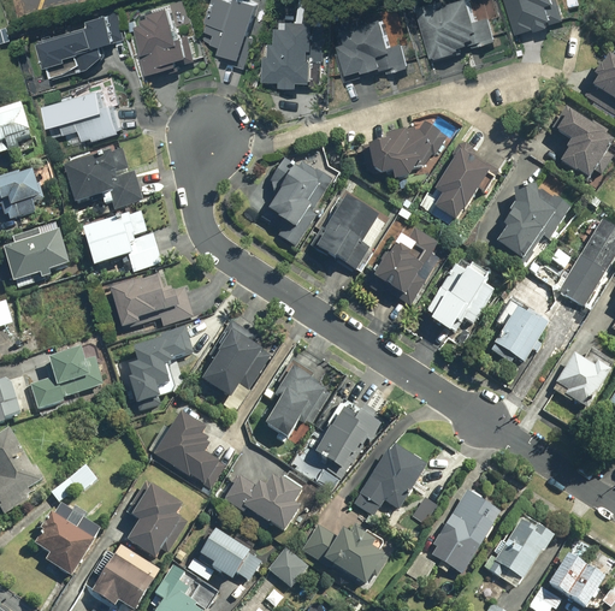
[(255,34),(248,31),(256,0),(216,0),(207,28),(214,30),(212,39),(222,41),(219,48),(237,53),(236,59),(247,63),(255,34)]
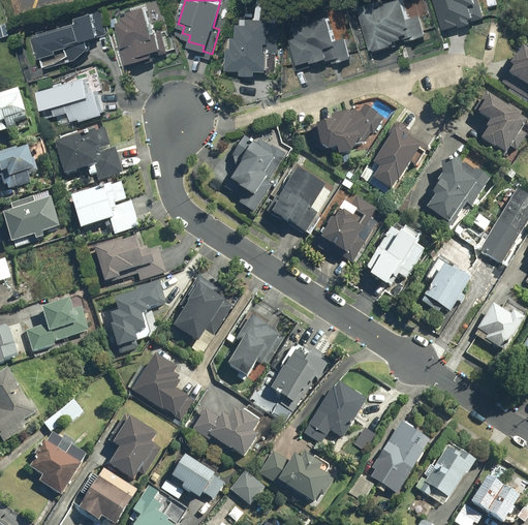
[(372,47),(393,42),(392,37),(401,35),(400,31),(406,30),(407,33),(414,31),(414,34),(427,32),(422,9),(406,12),(403,0),(370,0),(362,2),(372,47)]
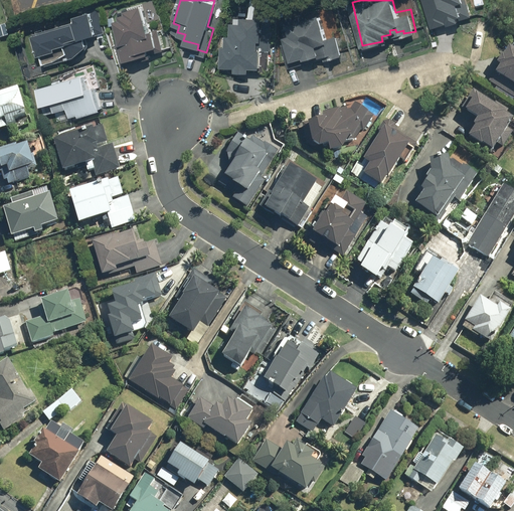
[(426,0),(435,25),(473,13),(468,0),(426,0)]
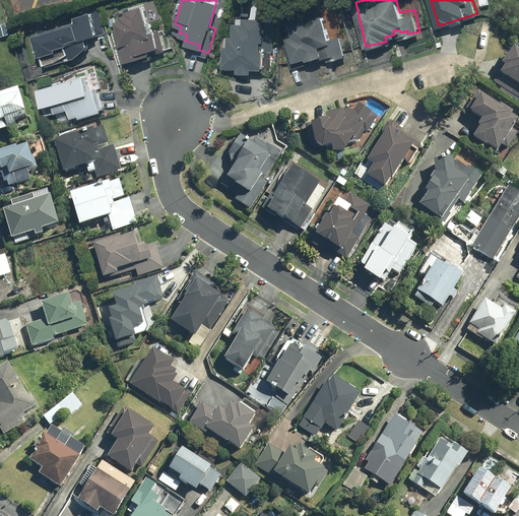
[(345,54),(344,47),(340,28),(341,28),(336,2),(333,3),(284,13),(294,57),(321,52),(322,55),(331,53),(332,57),(345,54)]
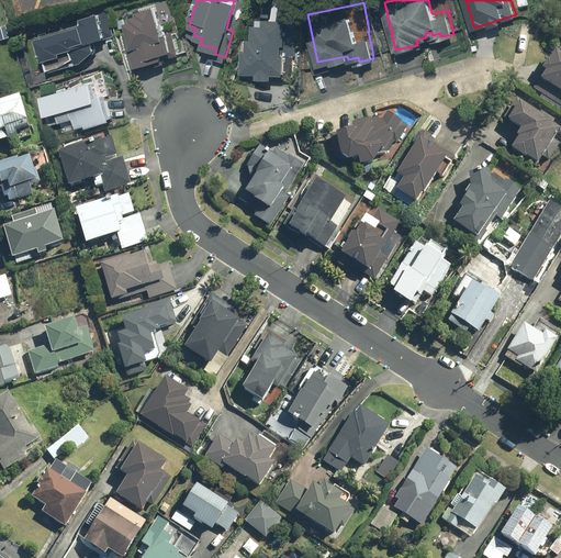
[(136,8),(138,13),(125,17),(124,15),(120,17),(121,25),(126,24),(135,65),(159,59),(180,55),(175,28),(161,31),(156,3),(136,8)]
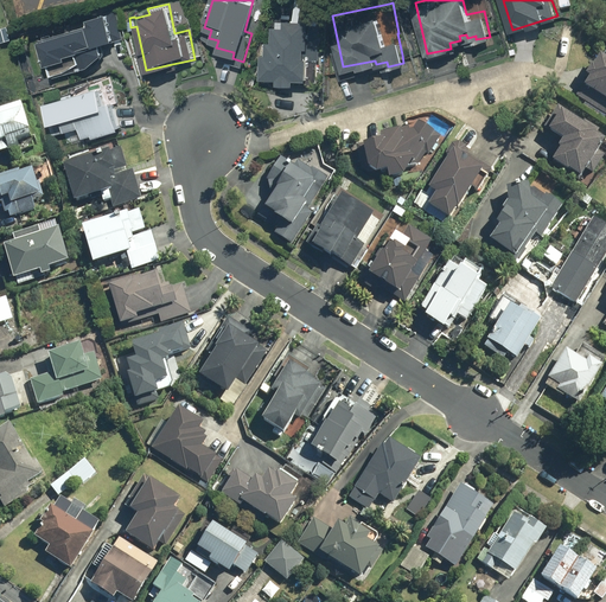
[(95,61),(104,51),(102,43),(126,36),(121,18),(110,20),(108,12),(88,17),(90,26),(39,40),(49,74),(95,61)]
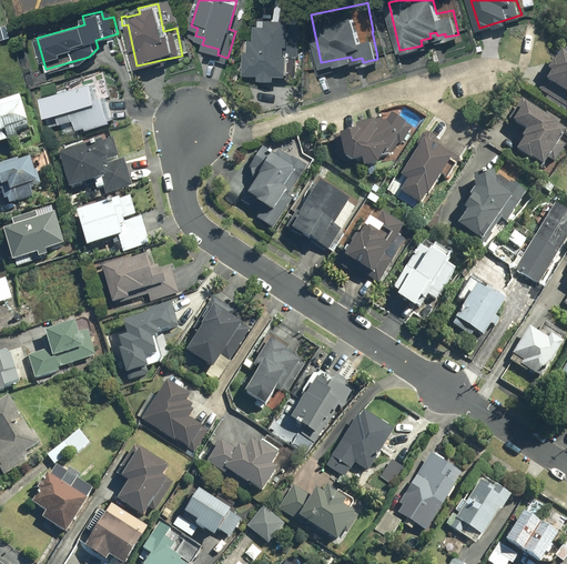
[(285,41),(287,42),(289,23),(281,22),(281,16),(267,14),(266,22),(256,21),(255,36),(251,36),(250,48),(245,47),(244,70),(260,70),(260,77),(274,77),(275,71),(286,72),(287,51),(285,51),(285,41)]
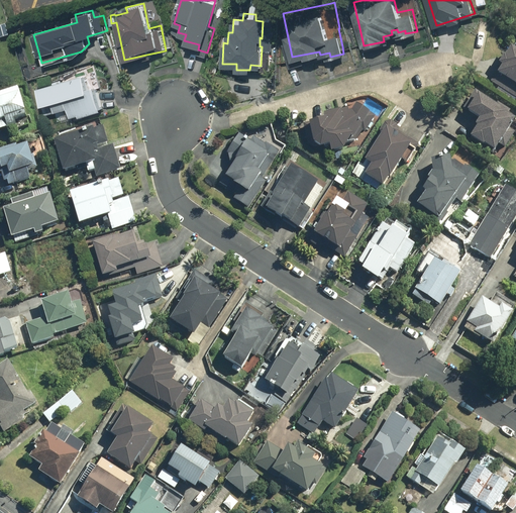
[(7,17),(0,19),(0,31),(1,34),(12,31),(7,17)]
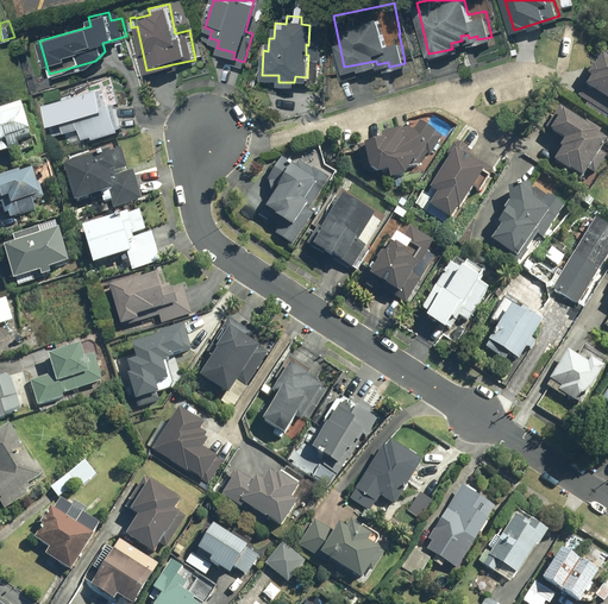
[(607,55),(602,51),(588,74),(590,76),(585,85),(607,98),(607,55)]
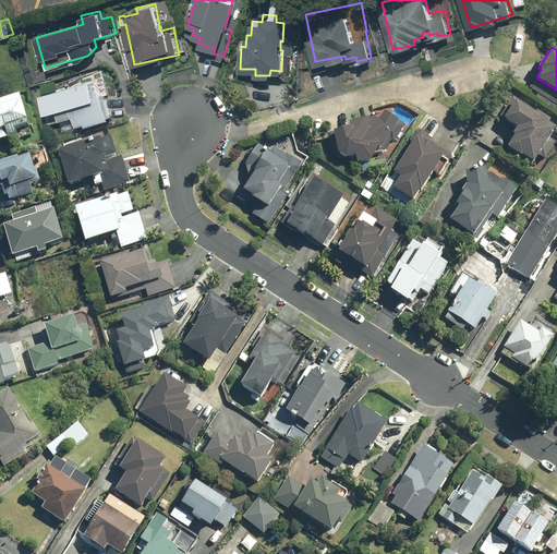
[(104,91),(96,93),(92,79),(40,94),(48,120),(62,117),(67,130),(87,124),(111,117),(104,91)]
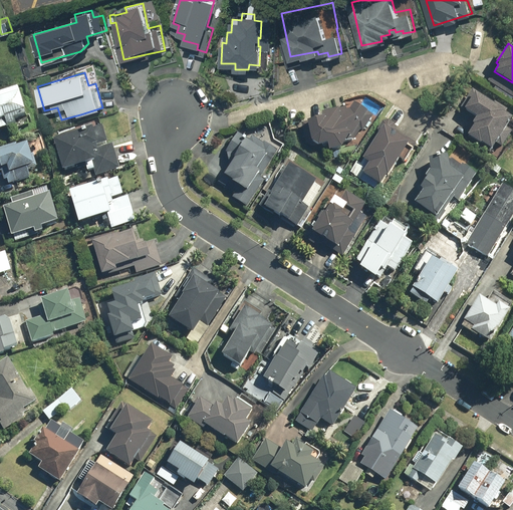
[(461,105),(477,115),(466,134),(491,149),(511,116),(504,112),(507,107),(473,86),(461,105)]
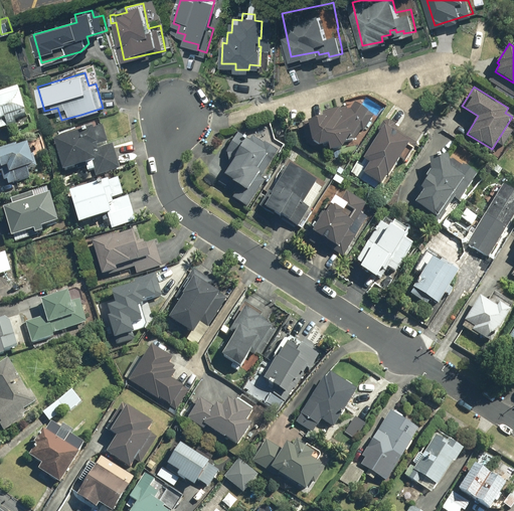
[(19,89),(0,95),(0,123),(27,115),(19,89)]
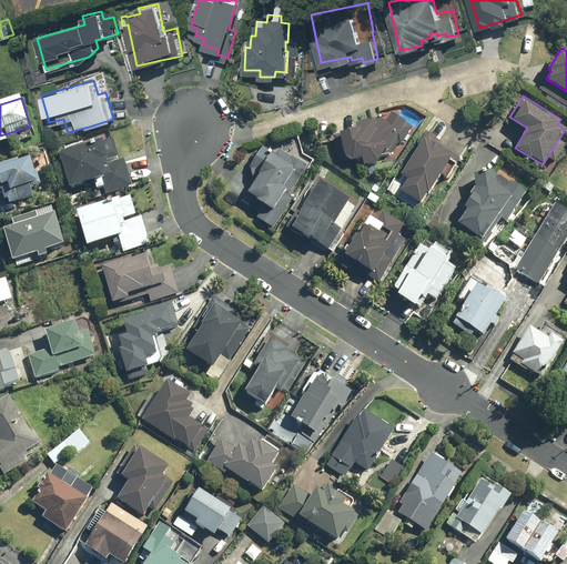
[(384,149),(386,150),(393,140),(400,144),(412,124),(405,120),(404,121),(390,112),(385,120),(382,120),(381,117),(356,121),(357,129),(338,132),(343,154),(351,160),(361,158),(362,164),(376,162),(384,149)]
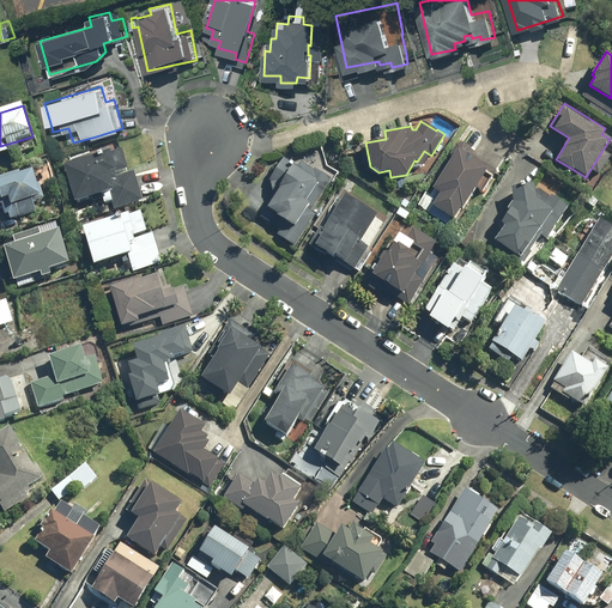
[(470,152),(472,147),(462,141),(432,188),(438,192),(431,204),(454,218),(474,186),(483,190),(496,169),(470,152)]
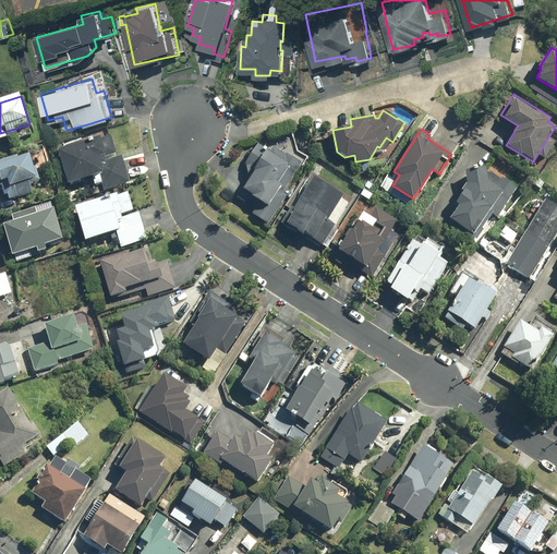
[(123,154),(118,155),(112,135),(59,149),(68,184),(103,176),(106,188),(117,184),(130,181),(123,154)]
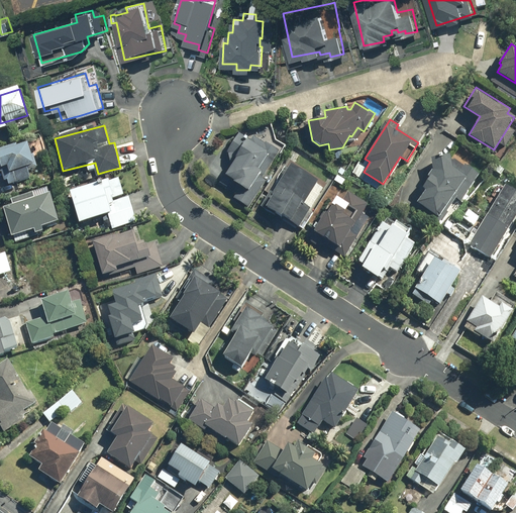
[(234,162),(221,183),(238,193),(236,197),(243,201),(248,204),(266,178),(262,175),(279,148),(252,132),(249,137),(239,131),(227,149),(231,151),(228,158),(234,162)]
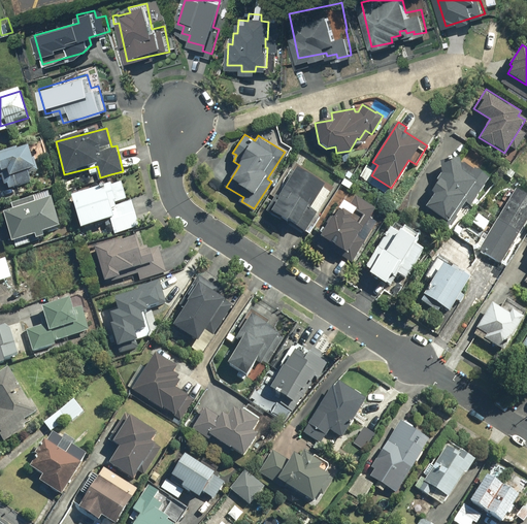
[(8,188),(28,183),(31,182),(29,173),(38,171),(34,157),(32,157),(29,146),(20,150),(19,144),(0,150),(0,176),(3,176),(4,184),(6,183),(8,188)]
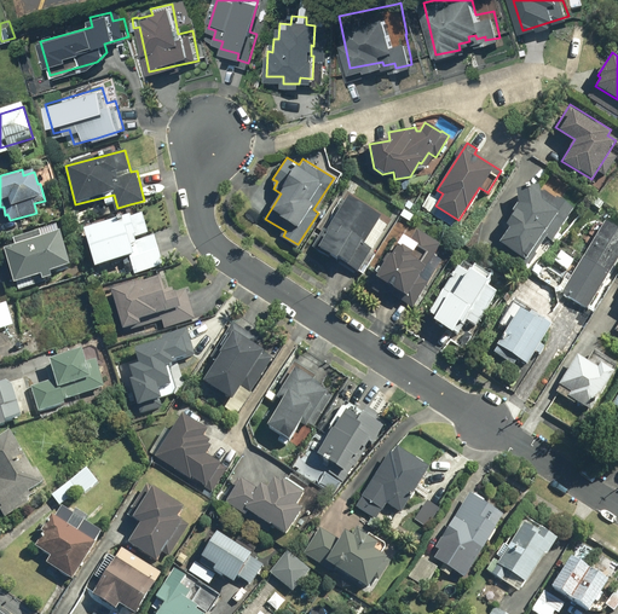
[(496,243),(523,260),(541,232),(550,238),(571,207),(535,183),(514,189),(515,202),(502,222),(507,225),(496,243)]
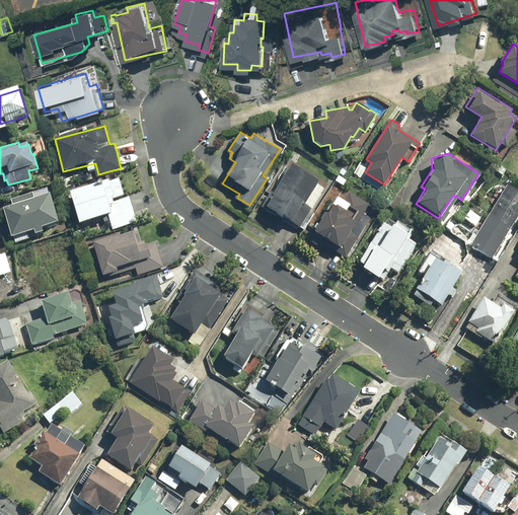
[(304,205),(317,182),(286,163),(262,205),(299,227),(310,209),(304,205)]
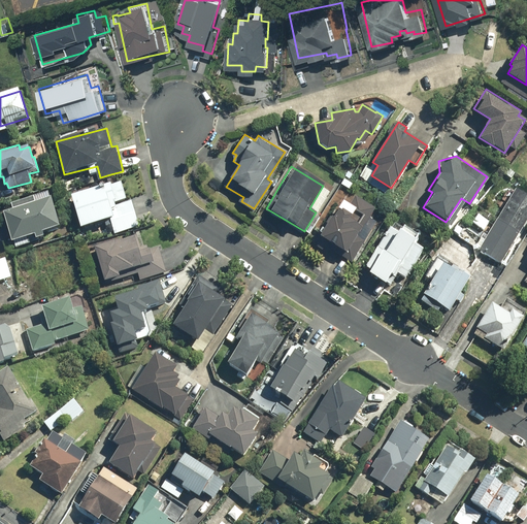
[(79,228),(111,219),(116,231),(139,224),(132,199),(127,201),(122,183),(71,197),(79,228)]
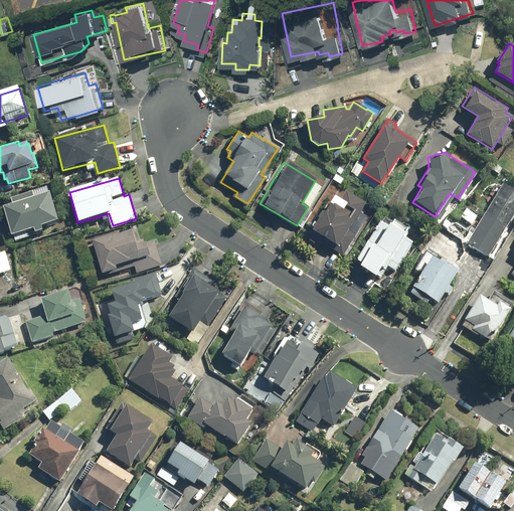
[(513,191),(501,184),(468,241),(489,254),(513,212),(513,191)]
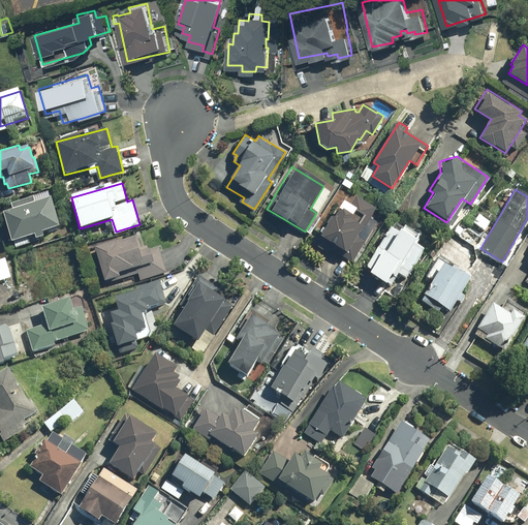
[(10,242),(34,236),(35,241),(43,239),(42,234),(58,230),(50,193),(32,197),(33,206),(4,213),(10,242)]
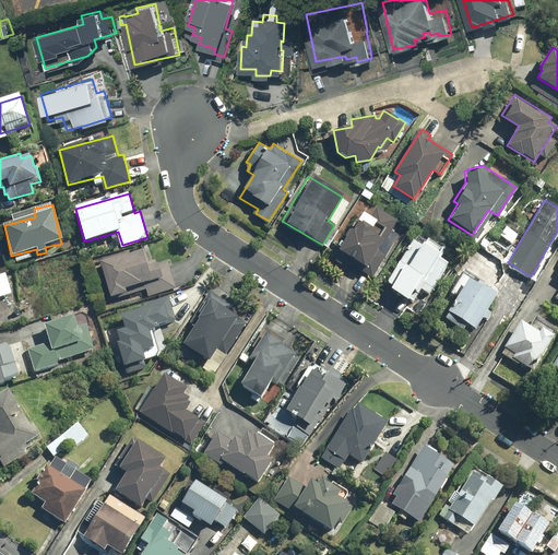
[(386,256),(378,250),(396,221),(376,208),(367,220),(359,215),(337,249),(366,268),(365,271),(372,275),(386,256)]
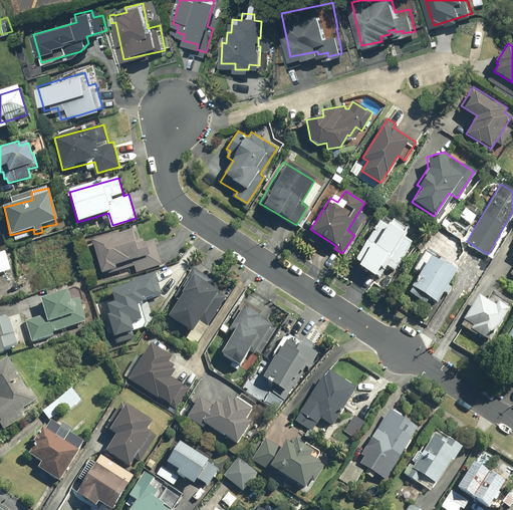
[(357,267),(373,276),(379,267),(381,268),(385,263),(394,269),(412,241),(405,236),(408,231),(393,222),(389,229),(377,222),(354,259),(360,262),(357,267)]
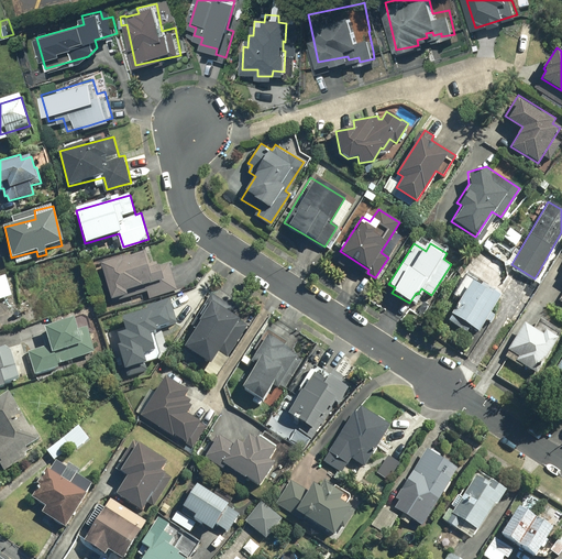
[(150,263),(146,251),(101,263),(112,306),(177,288),(168,258),(150,263)]
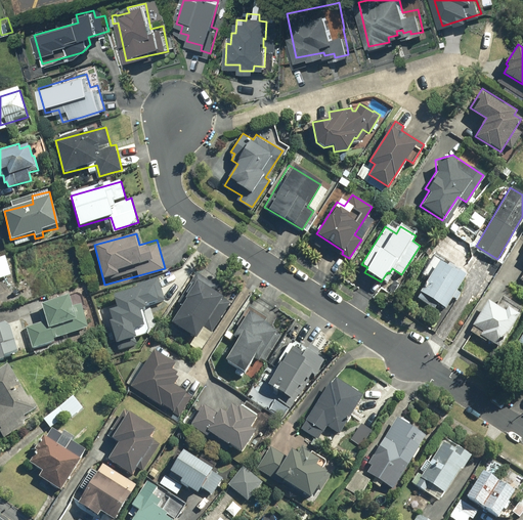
[(6,253),(0,255),(0,276),(12,273),(6,253)]
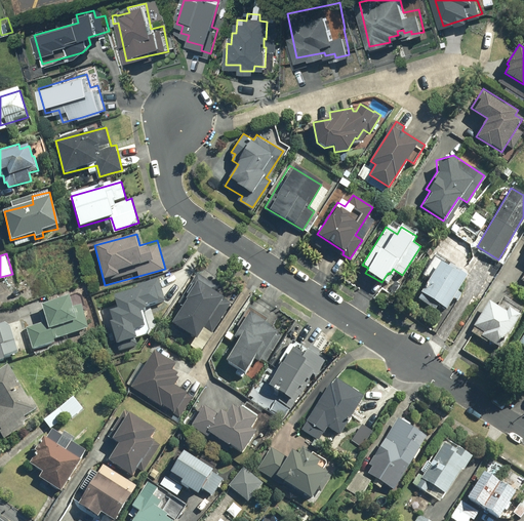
[(446,308),(453,297),(457,299),(461,291),(458,289),(460,284),(467,276),(458,271),(457,273),(440,262),(418,296),(435,308),(438,303),(446,308)]
